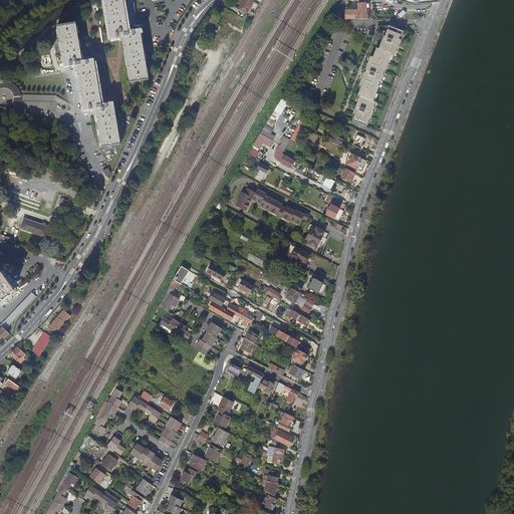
[(129,73),(131,83),(150,80),(141,30),(130,32),(123,1),(123,0),(104,0),(111,38),(122,36),(123,43),(129,73)]
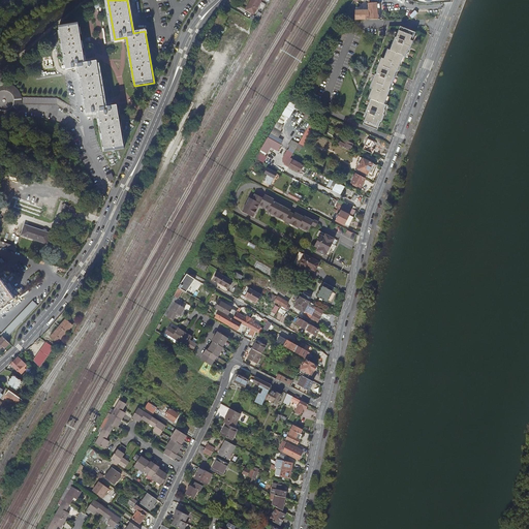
[(262,1),(260,0),(252,0),(247,9),(255,13),(262,1)]
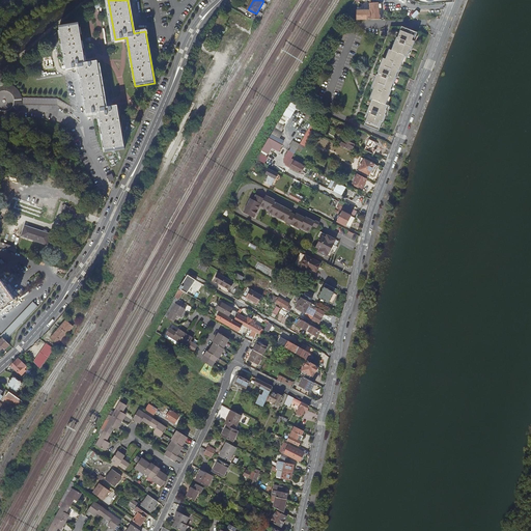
[(357,19),(381,20),(381,9),(382,7),(382,5),(380,4),(370,4),(370,9),(357,9),(357,19)]
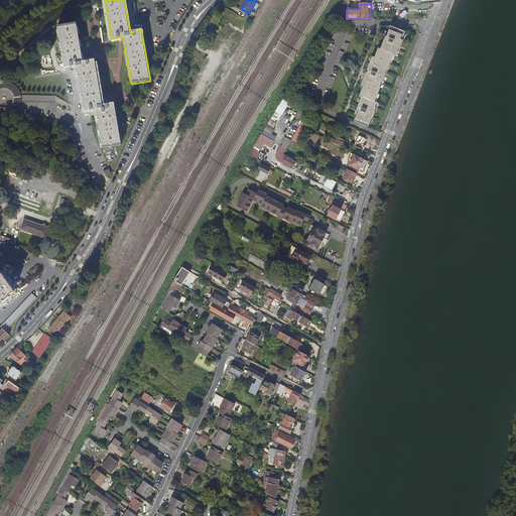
[(96,110),(103,148),(122,145),(115,103),(103,105),(95,59),(83,60),(77,21),(58,24),(66,68),(77,66),(85,112),(96,110)]
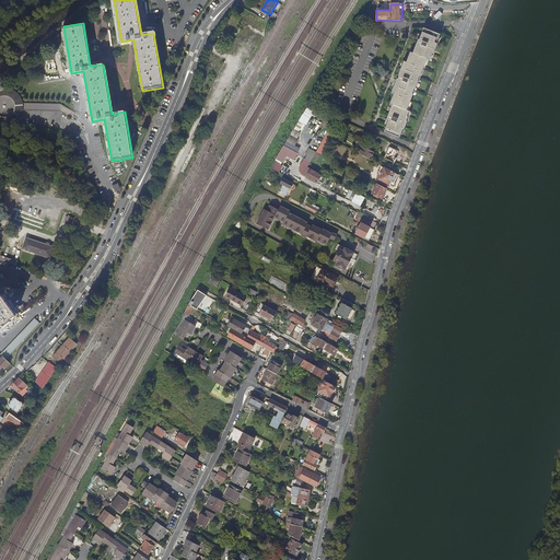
[(396,85),(393,94),(395,94),(391,105),(394,106),(388,119),(391,120),(388,124),(385,132),(400,138),(404,129),(405,129),(408,121),(407,121),(410,113),(407,111),(413,95),(412,94),(415,88),(416,89),(419,81),(418,81),(420,74),(421,74),(428,59),(429,59),(431,60),(432,55),(434,50),(435,50),(439,44),(438,44),(440,36),(433,33),(426,30),(421,39),(421,41),(419,39),(413,54),(411,53),(408,62),(405,61),(399,76),(400,76),(399,79),(398,79),(396,85)]
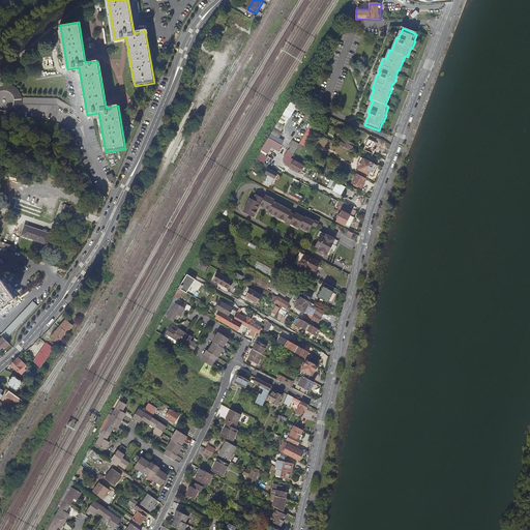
[(3,84),(1,84),(0,84),(0,118),(1,119),(6,119),(10,118),(13,117),(17,115),(19,112),(21,109),(22,106),(57,106),(67,112),(69,110),(71,107),(57,98),(22,98),(21,95),(20,91),(17,88),(12,85),(7,84),(3,84)]
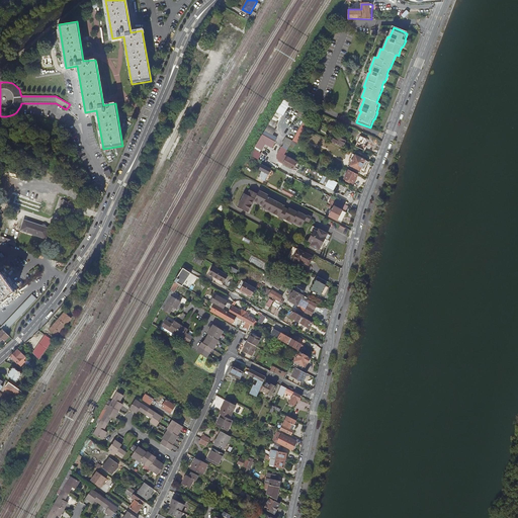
[(292,101),(285,97),(281,103),(289,107),(290,106),(292,101)]
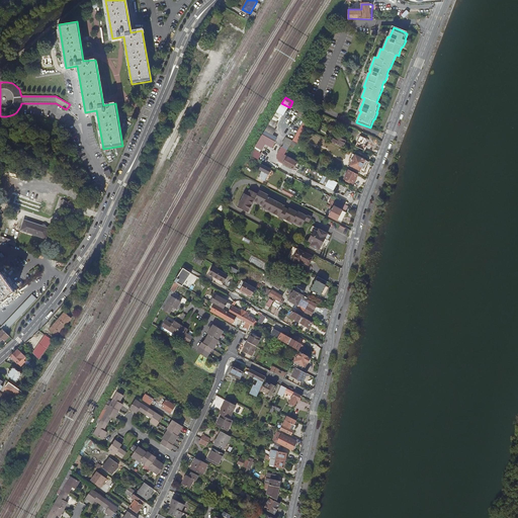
[(292,101),(290,106),(300,110),(296,117),(300,118),(307,107),(293,101),(292,101)]
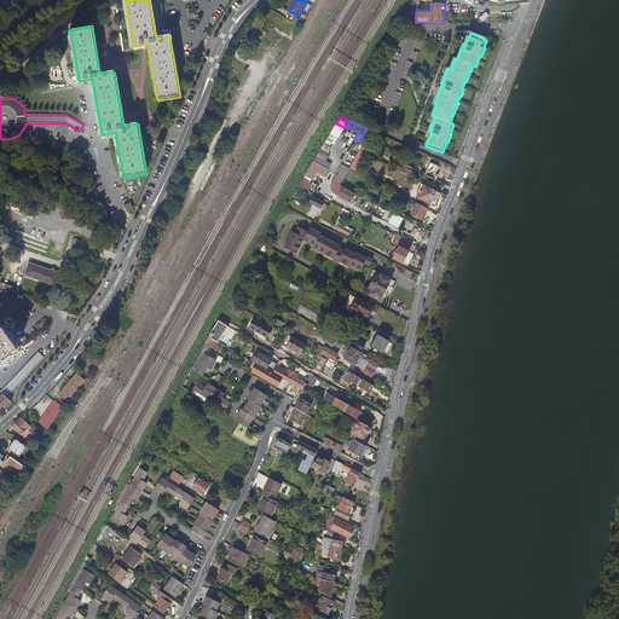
[(330,134),(320,149),(327,152),(336,137),(330,134)]
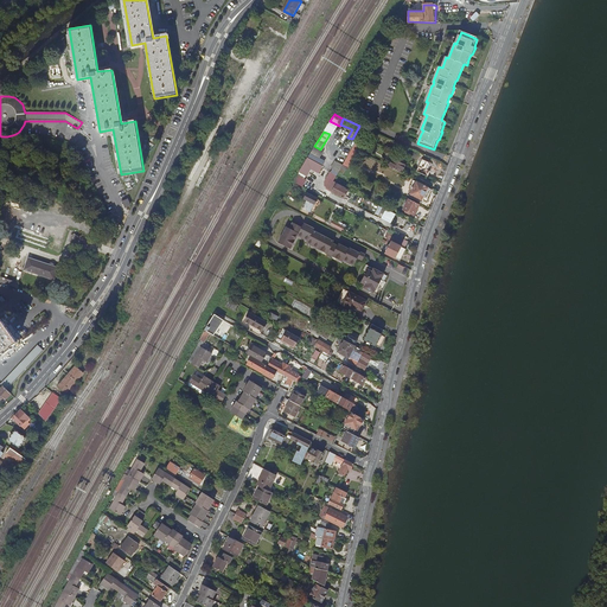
[(364,136),(360,135),(352,148),(357,151),(364,136)]
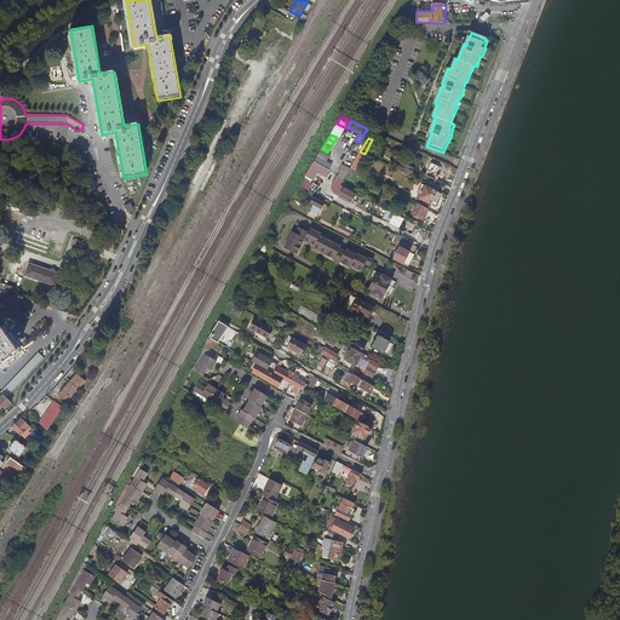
[(321,149),(316,156),(326,161),(331,154),(327,153),(321,149)]
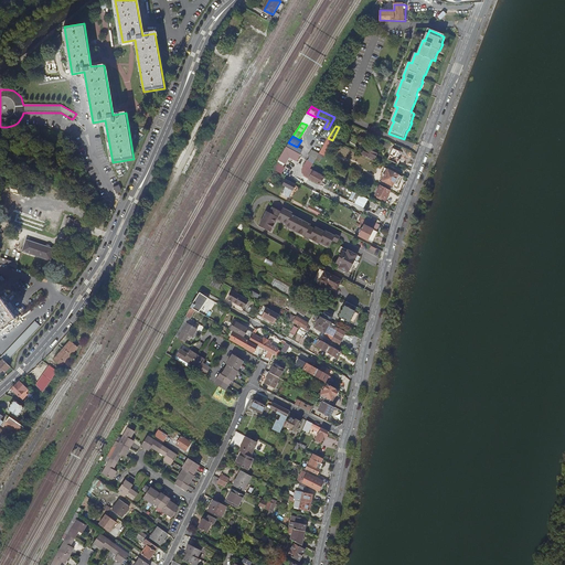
[(288,142),(286,147),(300,155),(302,150),(297,147),(288,142)]
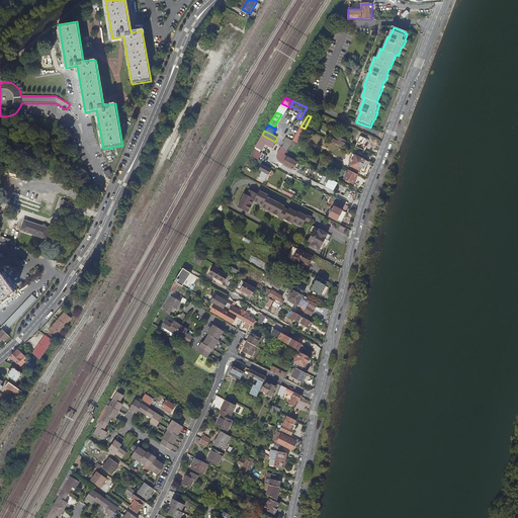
[(332,142),(343,147),(345,142),(339,139),(341,135),(336,133),(332,142)]
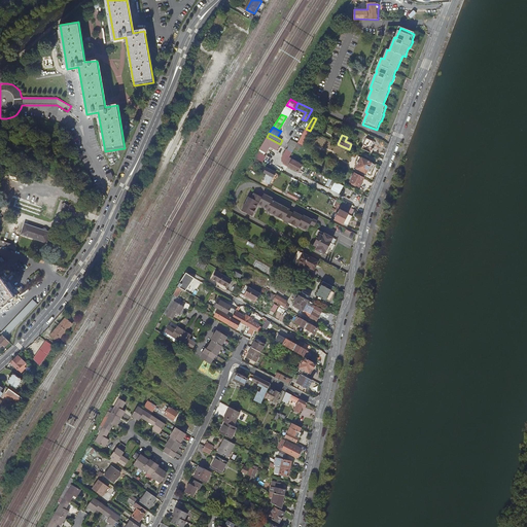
[(267,137),(259,149),(267,152),(270,146),(277,150),(280,144),(267,137)]
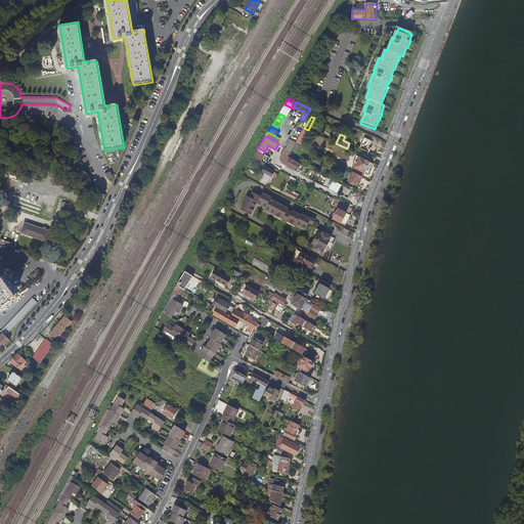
[(359,147),(369,153),(372,148),(368,147),(372,141),(364,137),(362,143),(361,143),(359,147)]
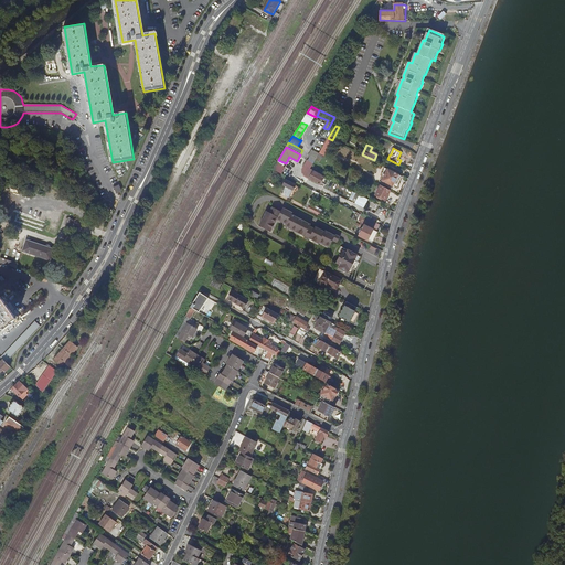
[(310,179),(313,171),(310,169),(313,163),(316,160),(310,157),(308,160),(307,160),(302,169),(301,173),(304,174),(304,176),(310,179)]
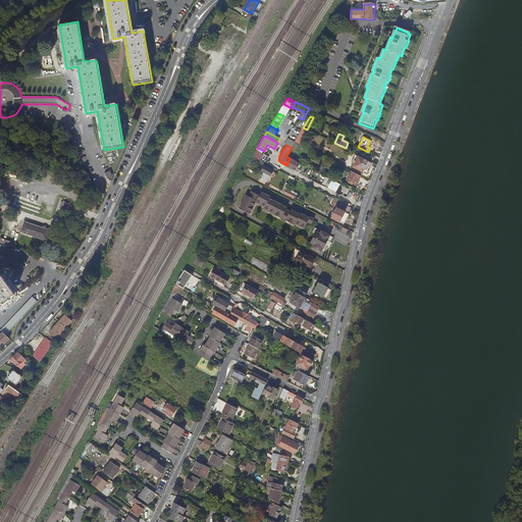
[(261,152),(256,150),(252,156),(260,160),(263,155),(261,153),(261,152)]
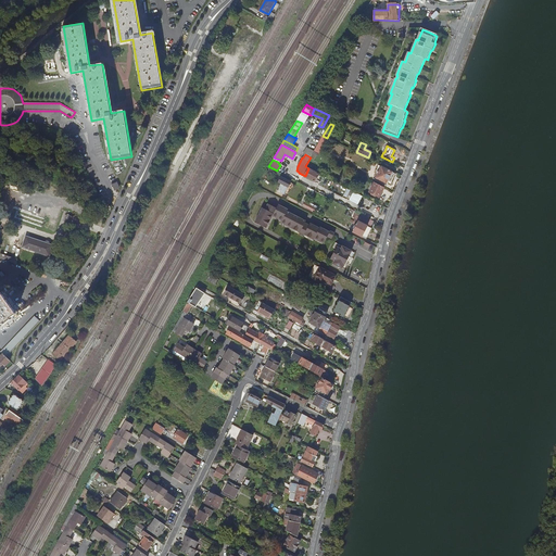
[(380,174),(378,178),(387,182),(388,179),(391,180),(395,174),(382,166),(379,173),(380,174)]
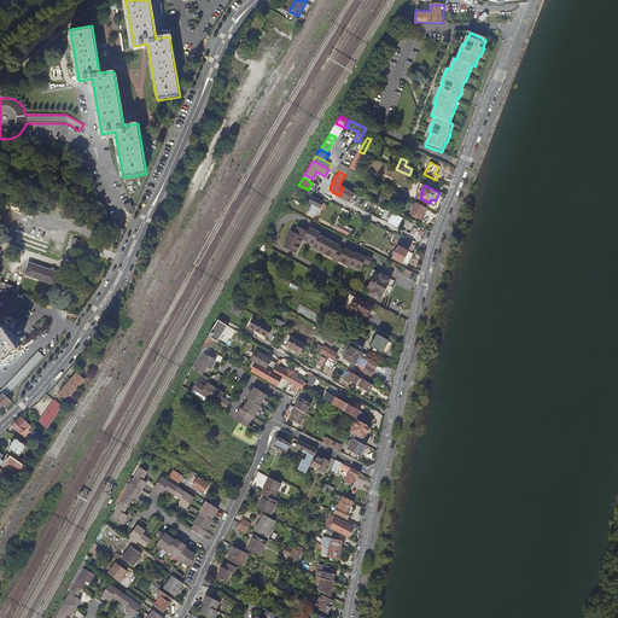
[(339,196),(350,202),(355,193),(343,187),(339,196)]
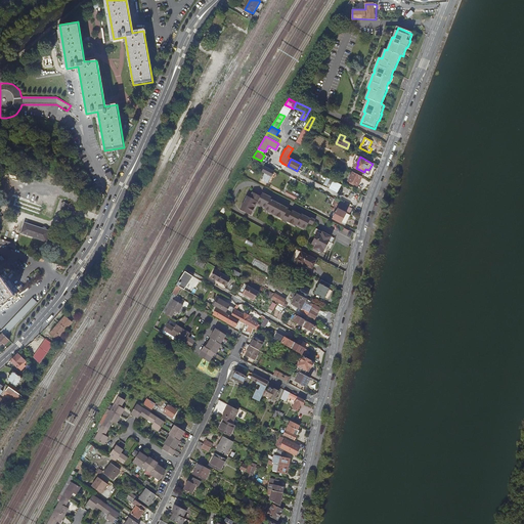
[(262,179),(268,182),(271,178),(272,179),(276,172),(270,169),(271,168),(268,166),(267,167),(266,166),(263,171),(266,172),(262,179)]
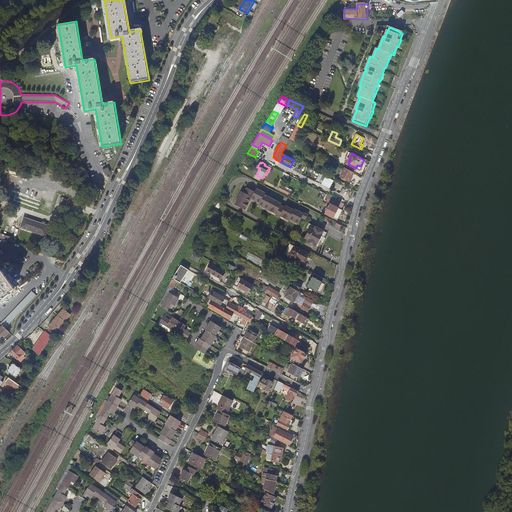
[(354,172),(345,168),(340,177),(349,181),(354,172)]
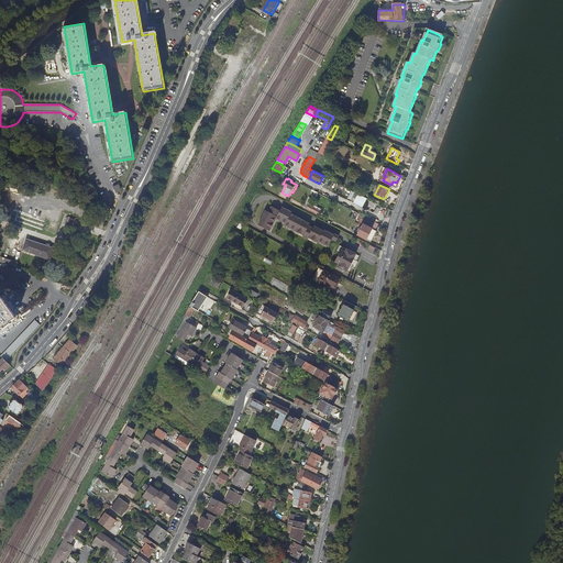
[(355,203),(374,213),(378,205),(360,195),(355,203)]
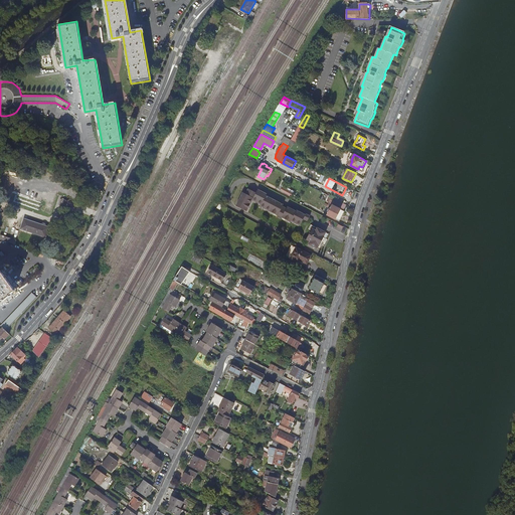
[(281,190),(292,195),(294,192),(281,185),(280,188),(282,189),(281,190)]
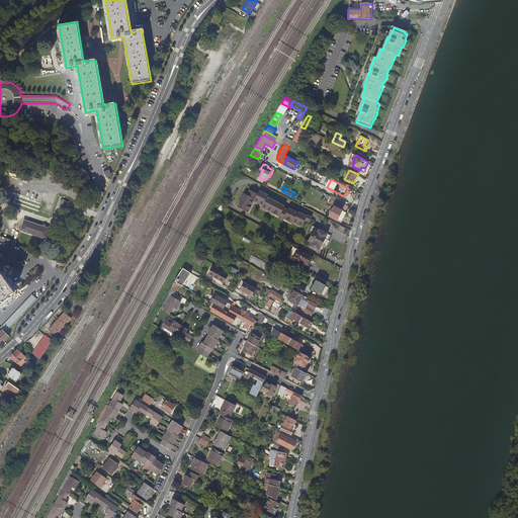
[(244,193),(237,206),(248,212),(254,201),(262,205),(262,207),(279,217),(278,219),(282,221),(283,219),(292,223),(293,223),(303,227),(306,221),(310,222),(312,218),(308,216),(298,211),(297,211),(289,207),(288,209),(284,207),(285,205),(267,196),(268,195),(259,190),(258,193),(250,189),(247,194),(244,193)]
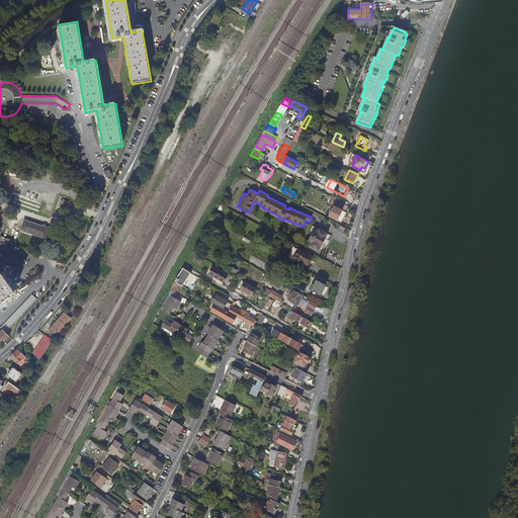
[(18,195),(15,203),(39,210),(41,202),(18,195)]
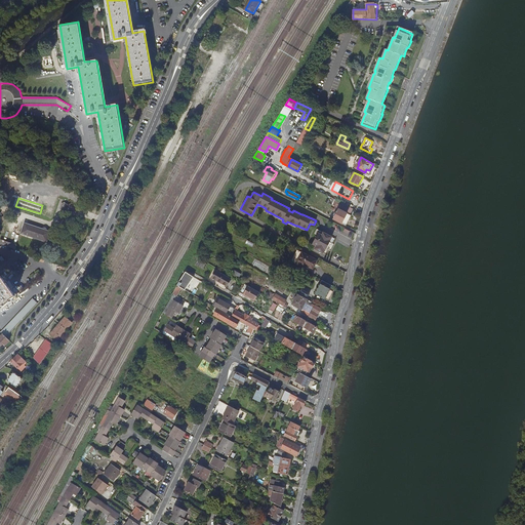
[(354,207),(336,198),(333,204),(336,205),(335,208),(332,206),(331,208),(333,210),(330,216),(332,217),(332,216),(348,225),(353,213),(351,212),(354,207)]
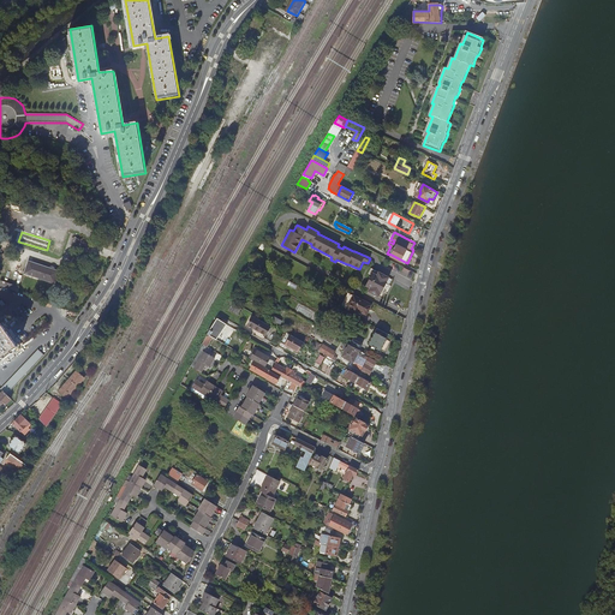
[(73,245),(78,248),(79,246),(81,246),(81,244),(83,245),(84,243),(82,243),(83,240),(82,240),(82,239),(77,238),(75,237),(75,238),(72,238),(71,243),(72,244),(73,245)]
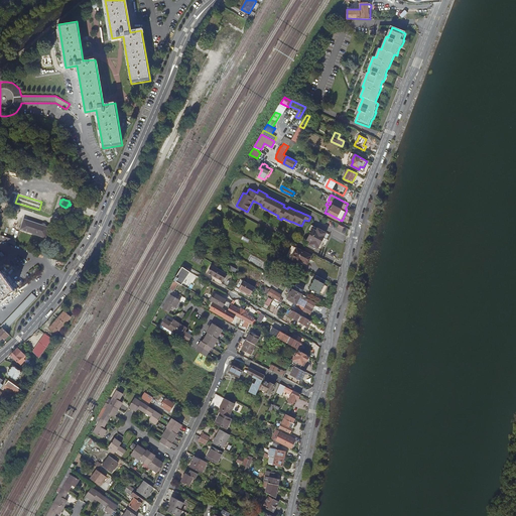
[(50,227),(25,219),(21,229),(46,237),(50,227)]
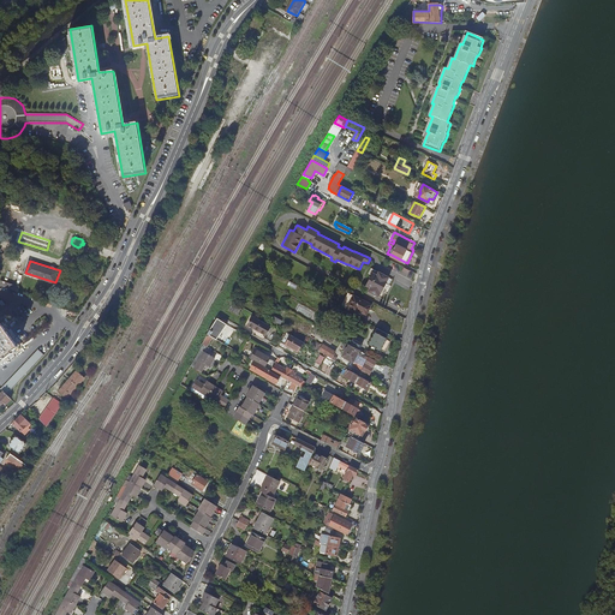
[(369,291),(382,298),(393,279),(371,268),(369,273),(372,275),(368,285),(371,287),(369,291)]
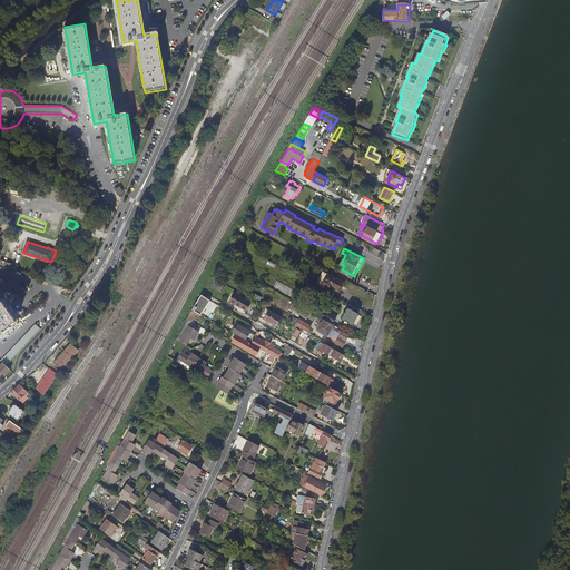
[(343,292),(350,295),(354,286),(337,278),(331,290),(341,295),(343,292)]
